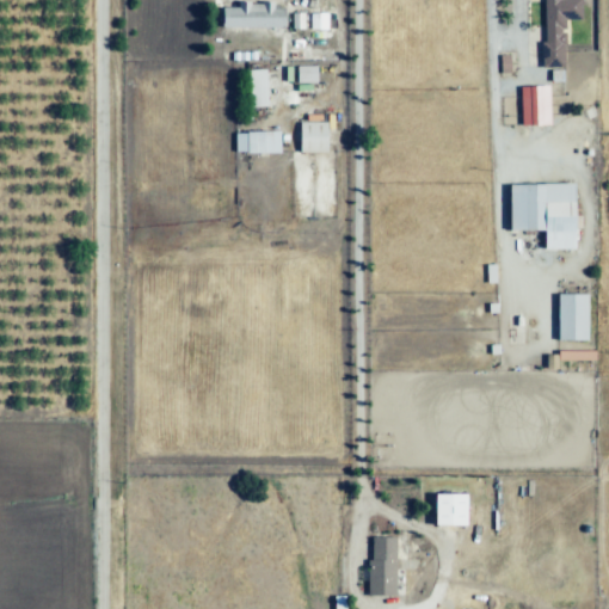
[(220,25),(221,0),(241,0),(283,2),(282,29),(220,25)]
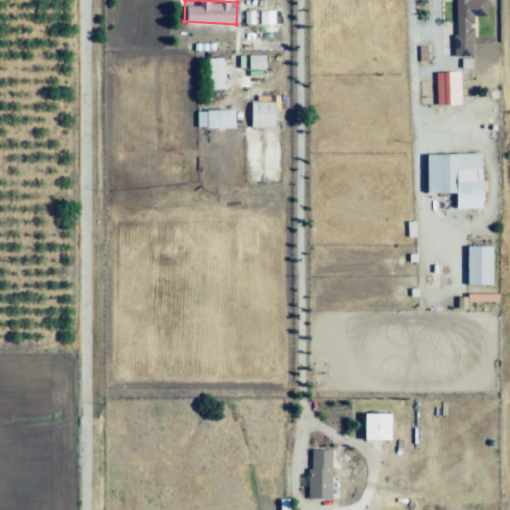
[(460,0),(460,35),(455,35),(455,57),(474,57),(474,15),(489,15),(489,0),(460,0)]
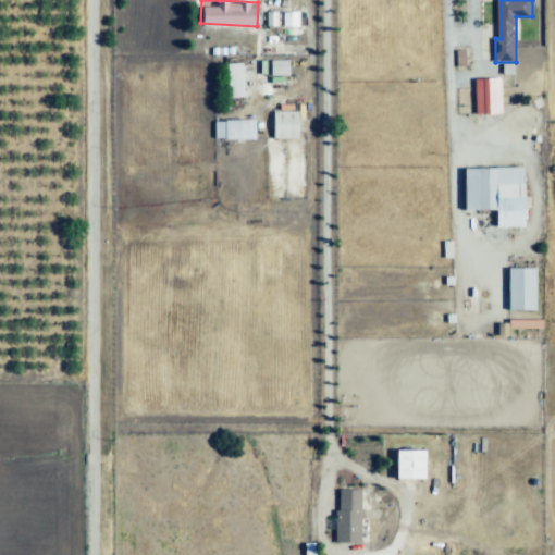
[(285,25),(285,5),(298,5),(298,25),(285,25)]
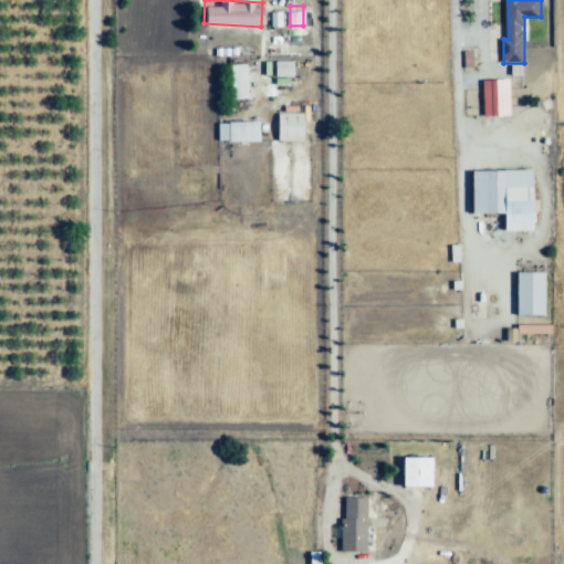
[(274,27),(270,11),(278,9),(282,24),(274,27)]
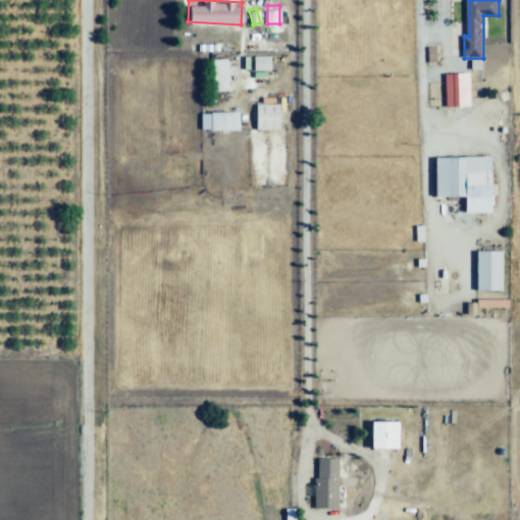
[(255,57),(273,59),(272,73),(254,71),(255,57)]
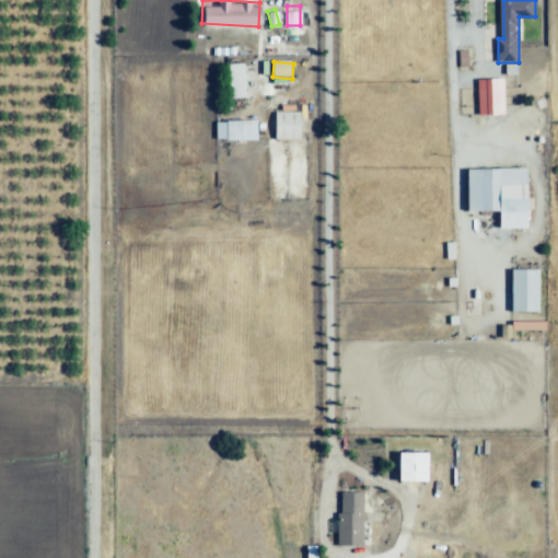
[(244,62),(228,62),(229,96),(245,96),(244,62)]
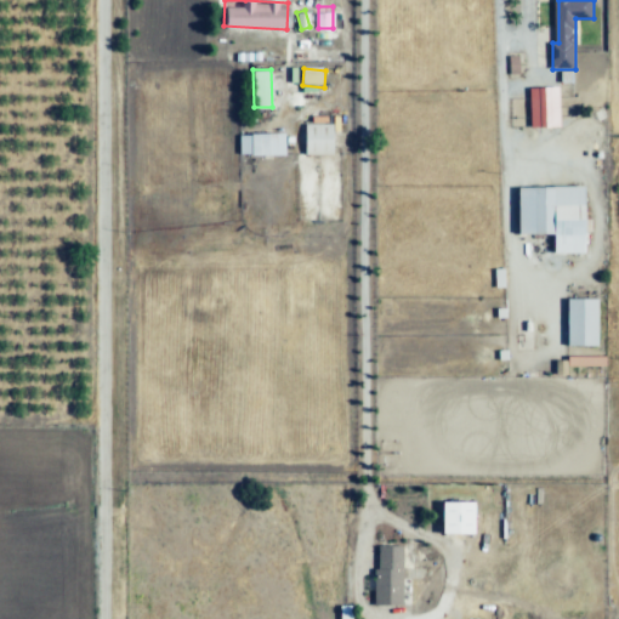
[(533,86),(562,87),(561,124),(532,124),(533,86)]
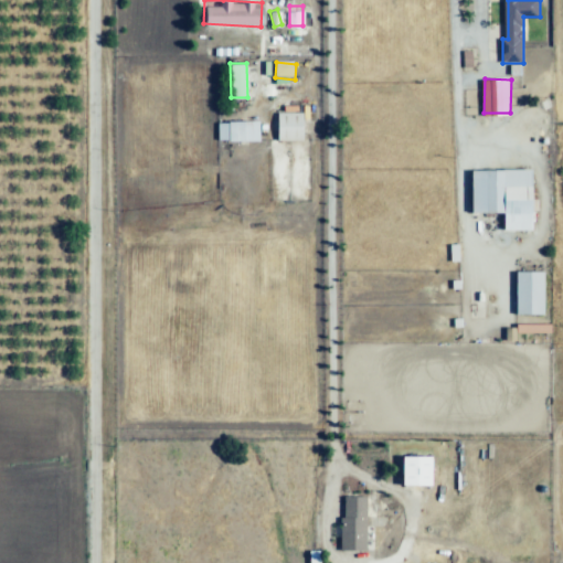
[(275,113),(305,115),(303,140),(273,138),(275,113)]
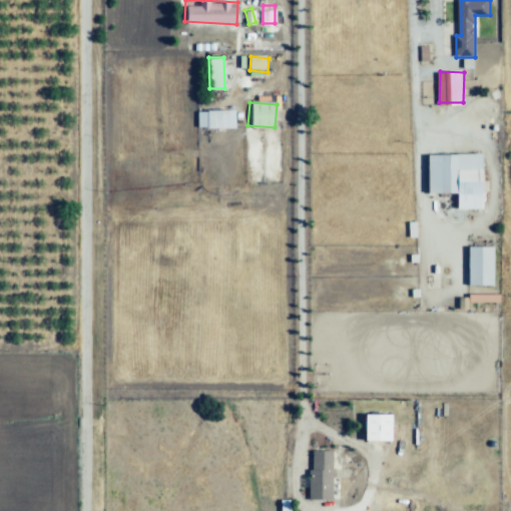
[(198,108),(236,108),(236,130),(198,130),(198,108)]
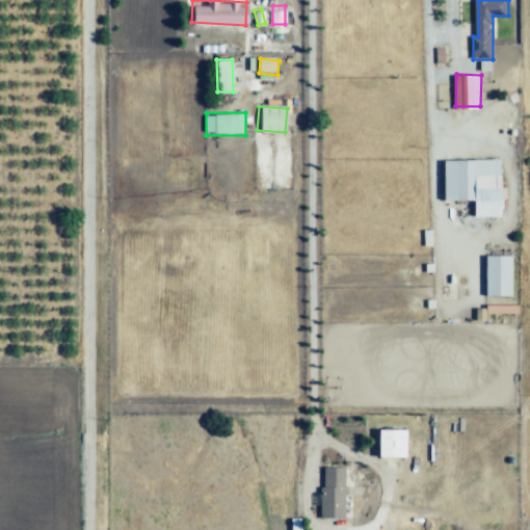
[(446,158),(504,157),(505,217),(477,217),(476,197),(446,197),(446,158)]
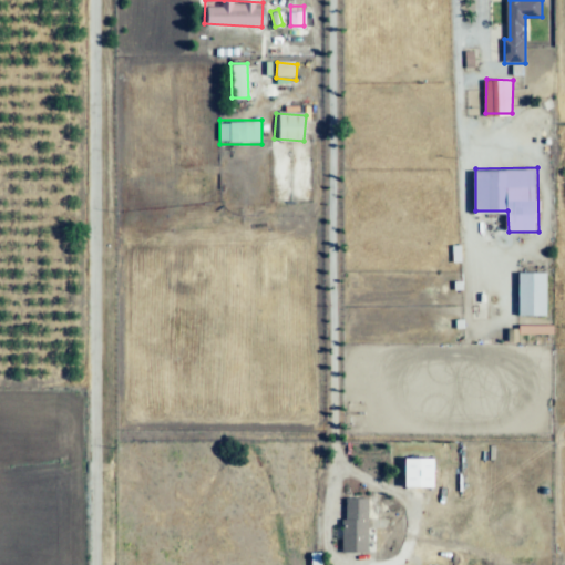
[(547,268),(548,312),(519,312),(519,269),(547,268)]
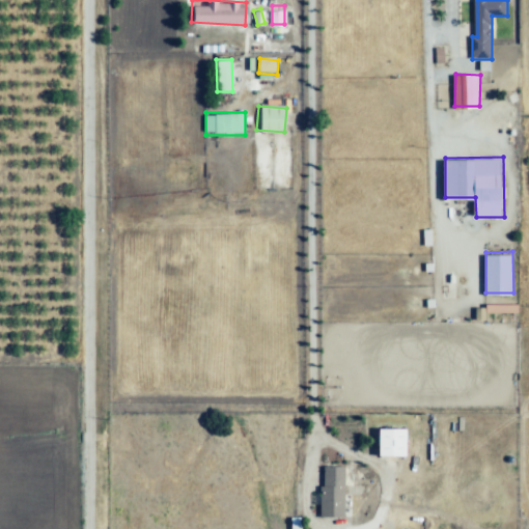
[(488,312),(489,302),(518,303),(518,313),(488,312)]
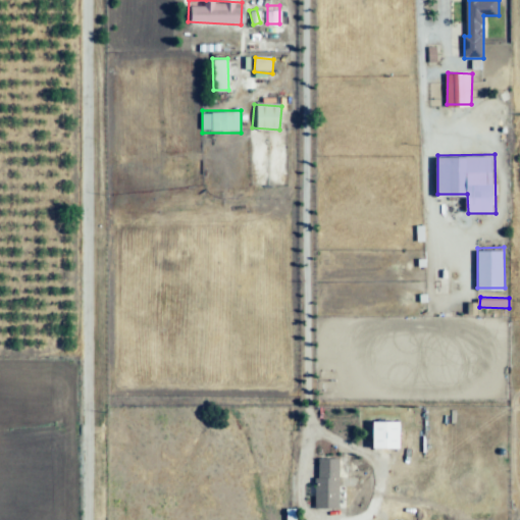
[(399,447),(398,420),(372,420),(372,447),(399,447)]
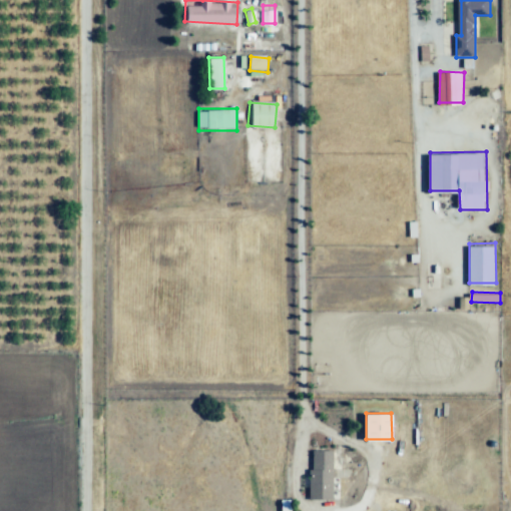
[(379,436),(412,436),(412,484),(369,484),(369,472),(399,472),(399,446),(379,446),(379,436)]
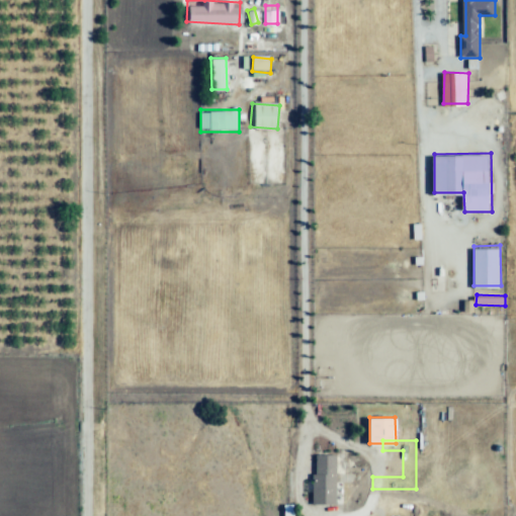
[(337,504),(316,504),(317,452),(338,453),(337,504)]
